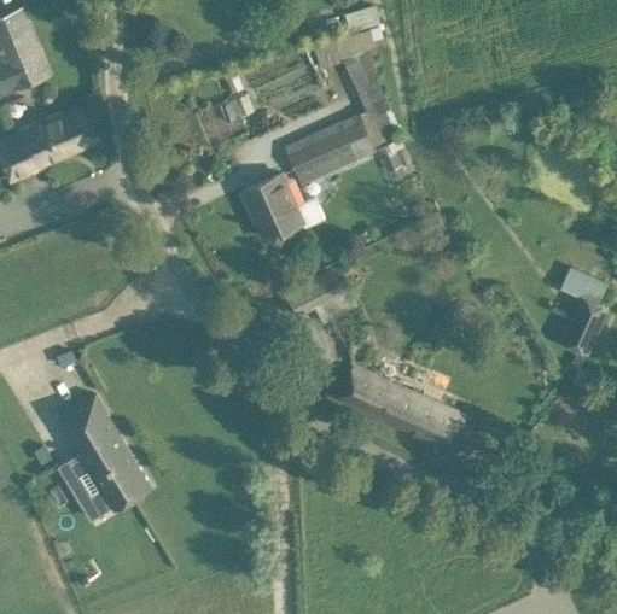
[(349,31),(378,24),(373,6),(344,15),(349,31)]
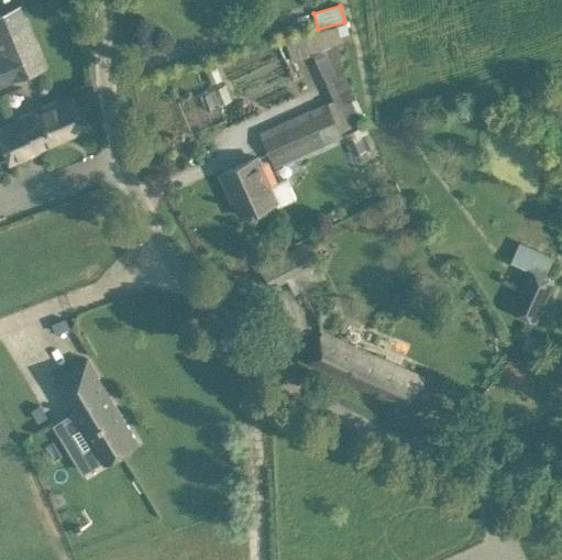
[(0,56),(0,88),(45,69),(20,9),(0,17),(0,56)]
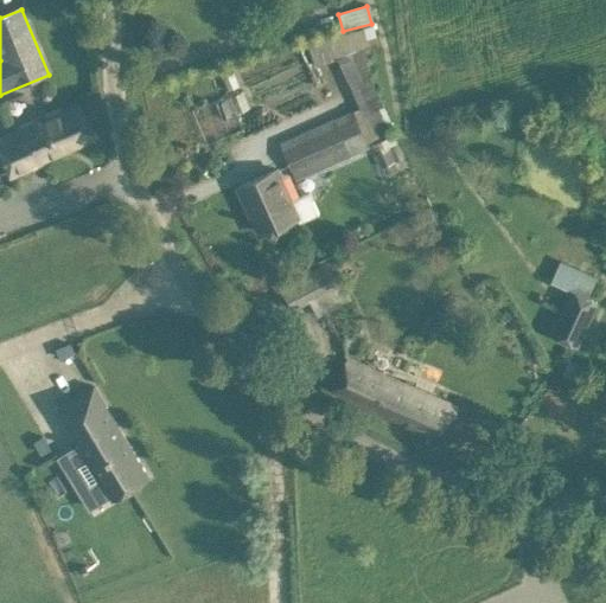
[(295,181),(369,148),(361,130),(387,119),(368,78),(368,46),(361,29),(329,42),(359,110),(279,146),(295,181)]
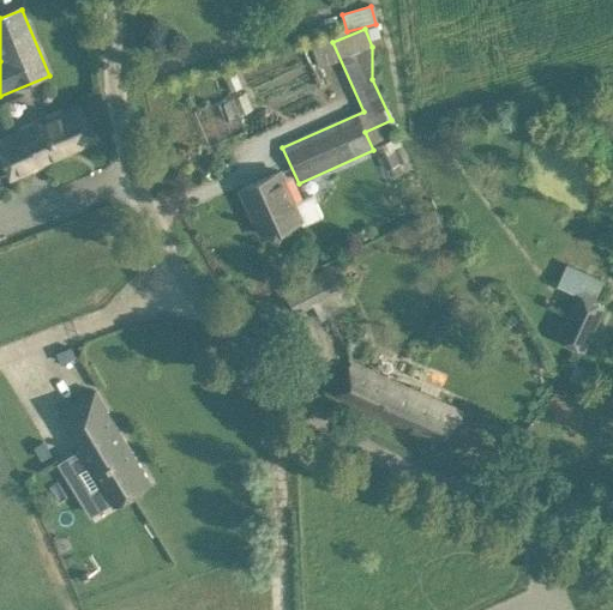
[(0,159),(10,181),(37,169),(35,167),(94,142),(80,110),(0,144),(0,159)]
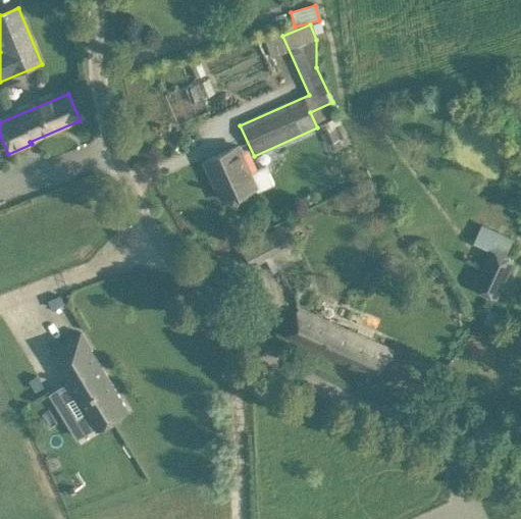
[(341,148),(348,145),(340,126),(320,135),(325,146),(337,141),(341,148)]
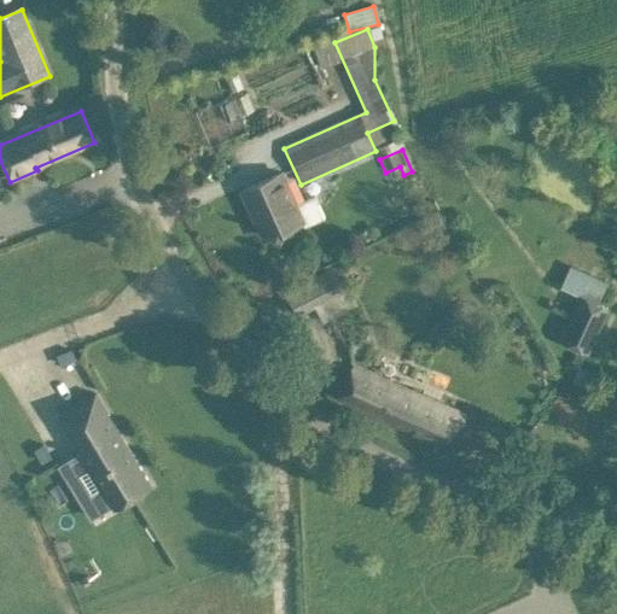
[(279,235),(278,233),(302,222),(280,175),(242,192),(243,193),(246,192),(258,218),(255,220),(263,239),(273,235),(273,238),(279,235)]
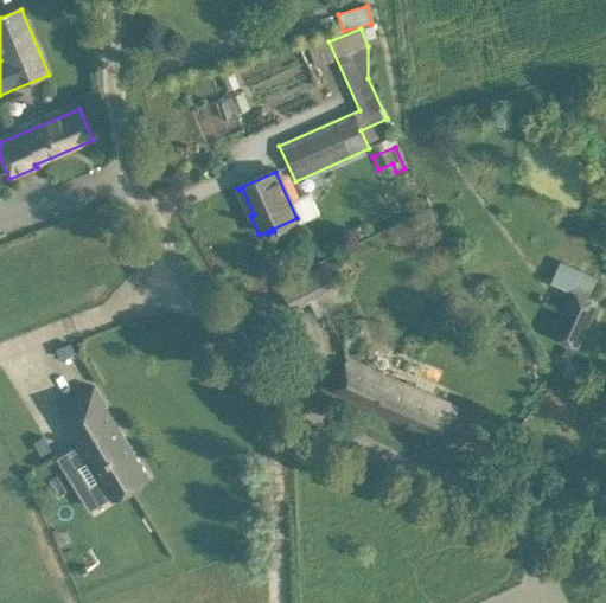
[(571,295),(552,334),(578,347),(600,302),(588,297),(597,280),(560,263),(549,284),(571,295)]
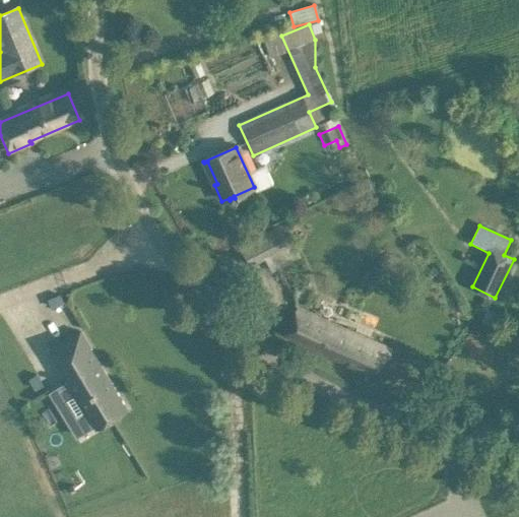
[(60,297),(48,302),(51,309),(62,304),(60,297)]
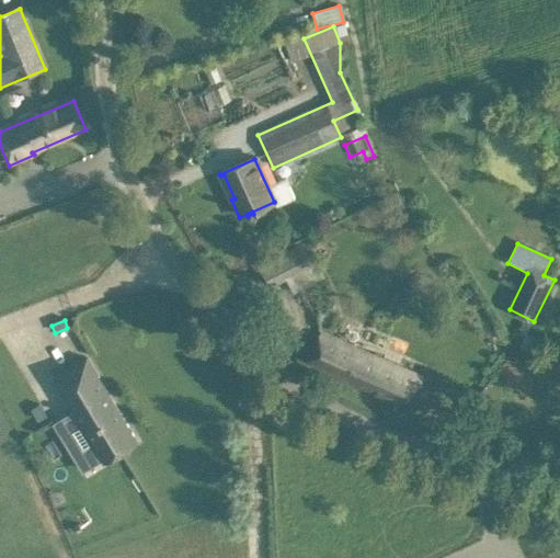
[(386,401),(407,410),(420,378),(321,333),(307,363),(345,382),(386,401)]
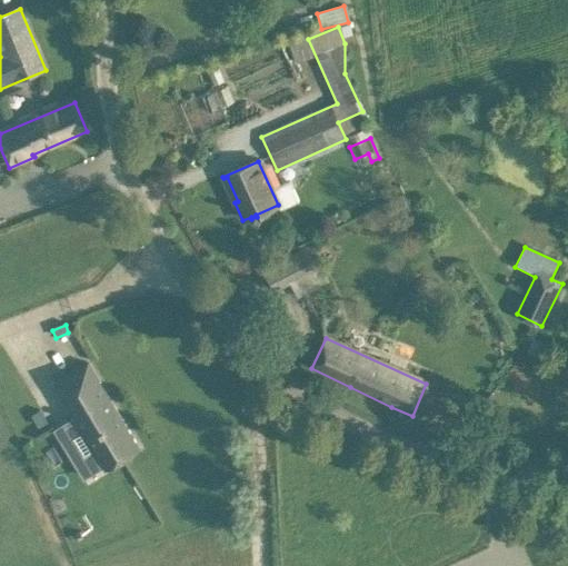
[(72,418),(51,432),(82,482),(103,468),(105,472),(139,450),(88,365),(53,386),(72,418)]
